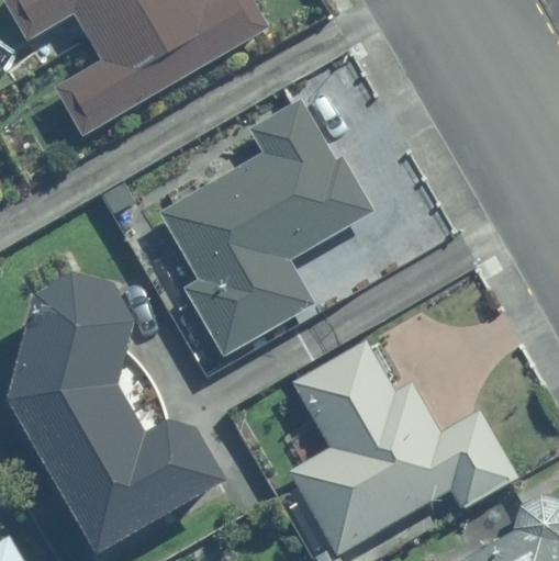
[(3,0),(26,42),(74,13),(88,38),(154,0),(3,0)]
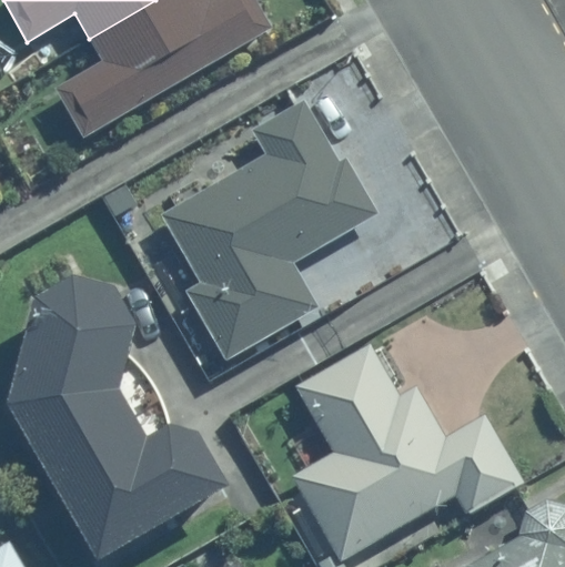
[(155,0),(89,39),(102,62),(56,88),(82,139),(271,29),(255,0),(155,0)]
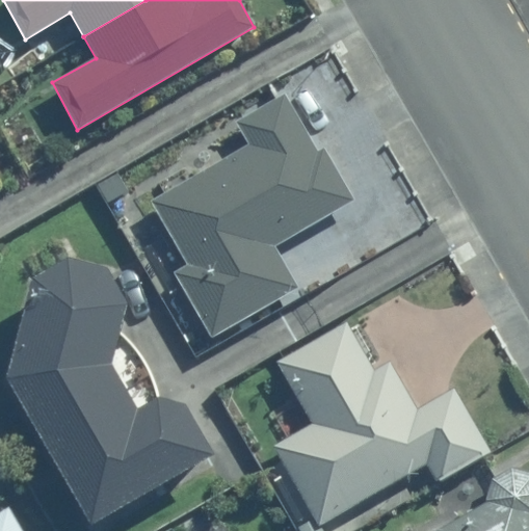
[(316,150),(285,95),(236,121),(248,144),(153,201),(188,265),(176,273),(214,338),(299,288),(274,245),(354,200),(323,144),(316,150)]
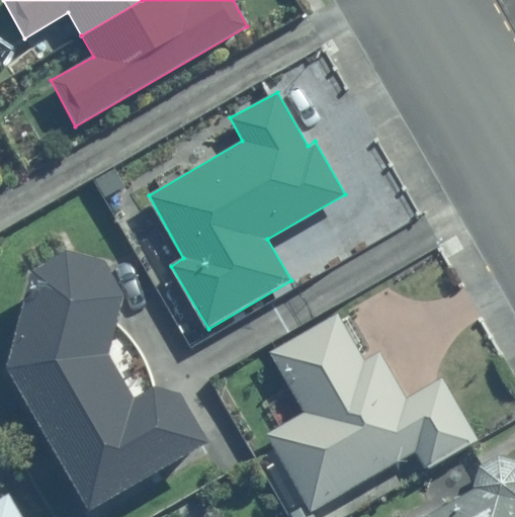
[(91,511),(211,442),(183,393),(155,385),(137,398),(114,359),(127,294),(105,258),(70,251),(34,270),(10,365),(91,511)]
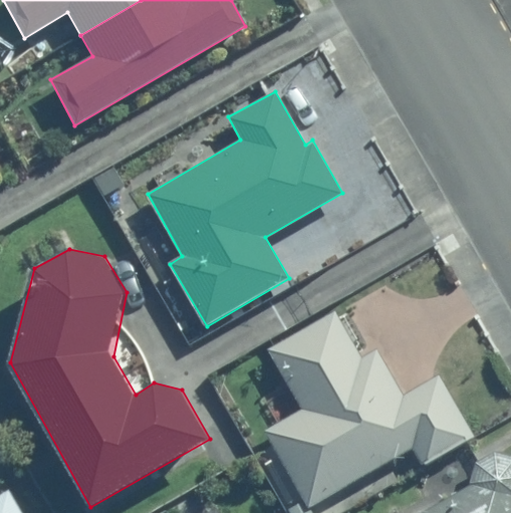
[(265,432),(307,509),(412,447),(423,465),(472,436),(437,374),(402,395),(374,349),(359,358),(335,311),(268,350),(302,411),(265,432)]
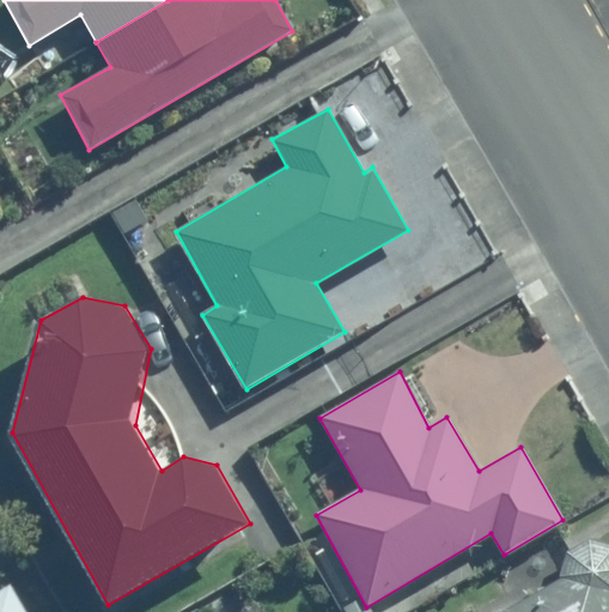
[(608,611),(608,541),(595,535),(568,549),(560,576),(499,611),(608,611)]
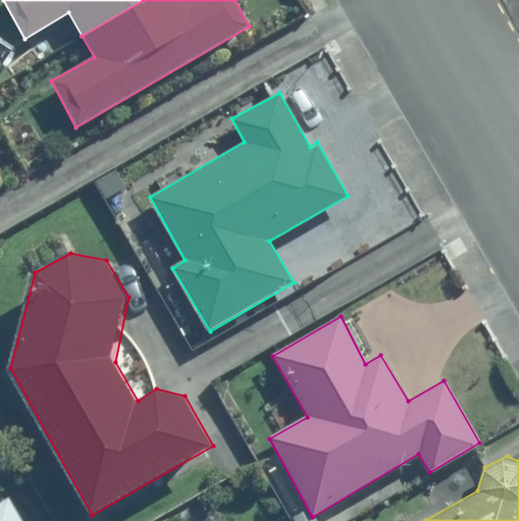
[(20,520),(8,498),(0,502),(0,520),(20,520)]
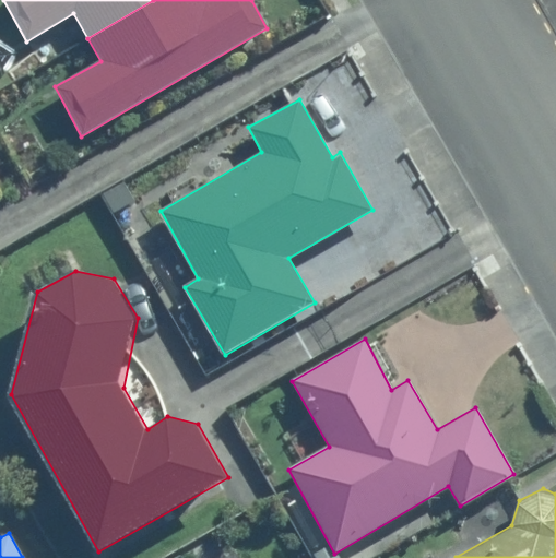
[(336,557),(334,554),(328,546),(314,555),(315,557),(336,557)]
